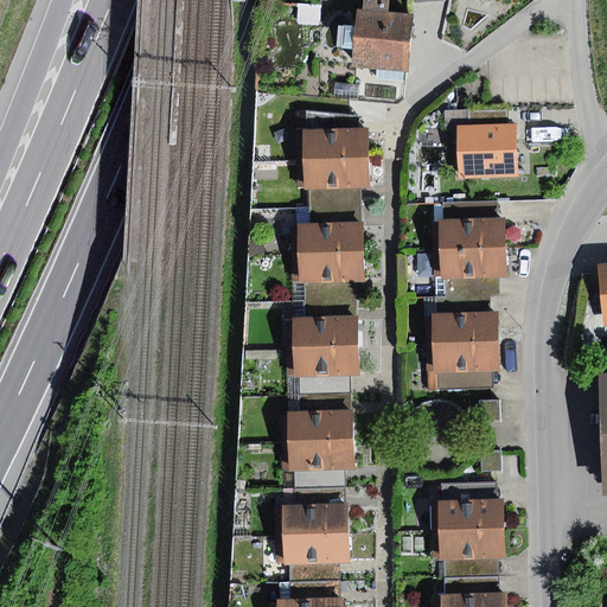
[(363,0),(363,11),(358,11),(352,66),(407,74),(413,16),(388,13),(390,0),(388,0),(363,0)]
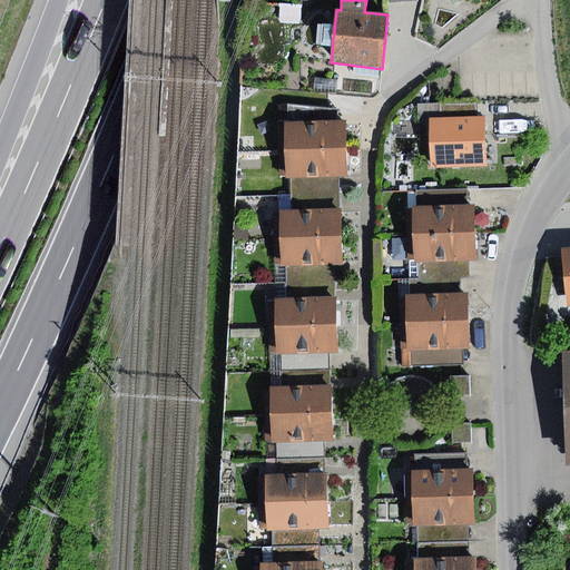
[(477,104),(440,106),(440,118),(478,117),(477,104)]
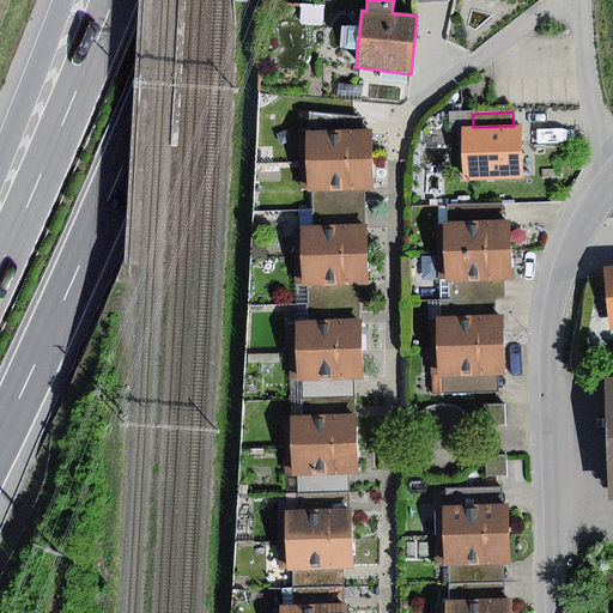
[(310,113),(310,133),(362,132),(362,119),(310,113)]
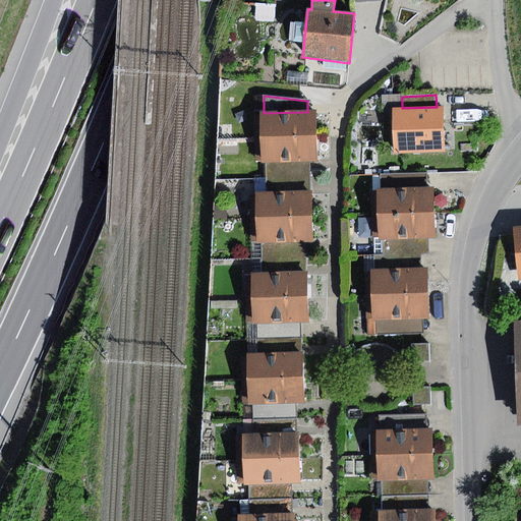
[(402,108),(393,109),(395,154),(444,152),(443,107),(437,107),(402,108)]
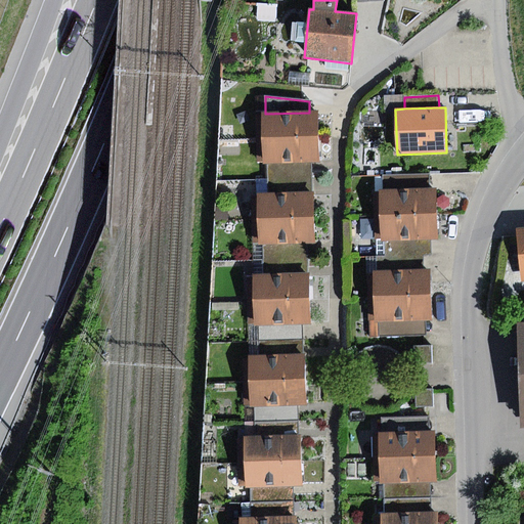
[(257,114),(257,138),(318,136),(318,113),(309,113),(265,114),(257,114)]
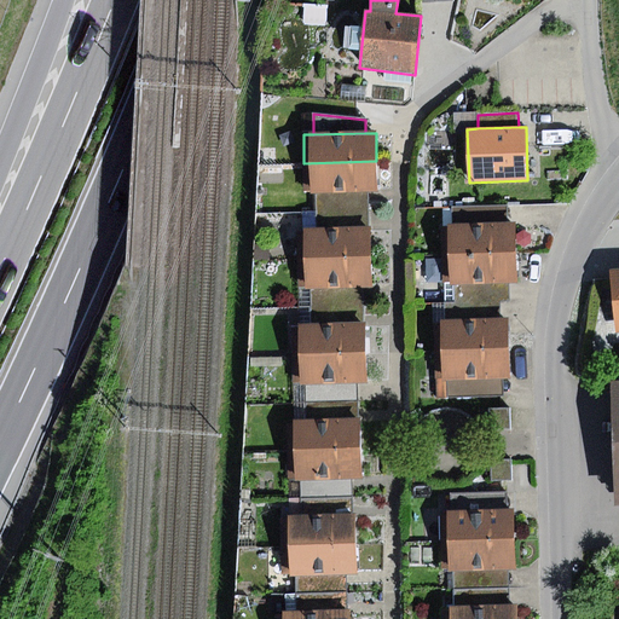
[(376,161),(304,163),(305,192),(317,192),(369,191),(377,191),(376,161)]
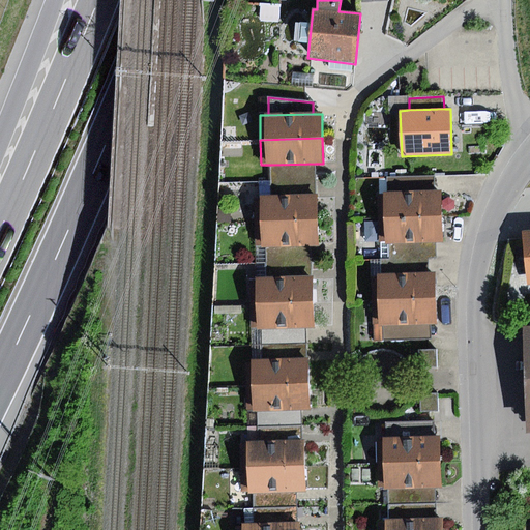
[(271,165),(272,181),(316,179),(316,164),(271,165)]
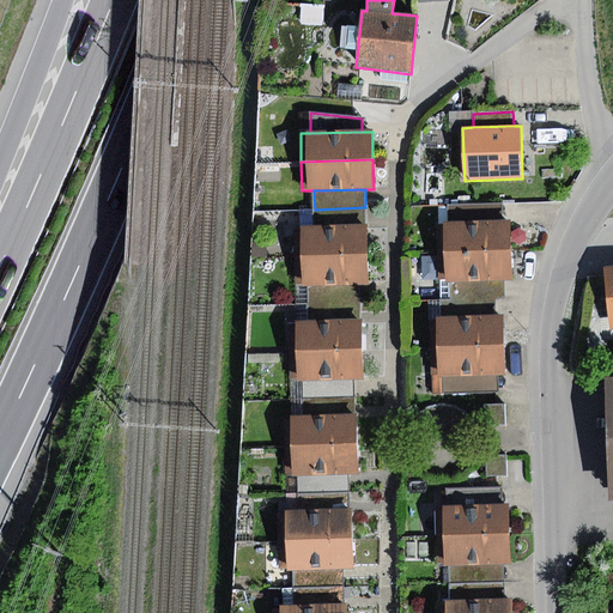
[(439,206),(441,223),(501,220),(501,204),(439,206)]
